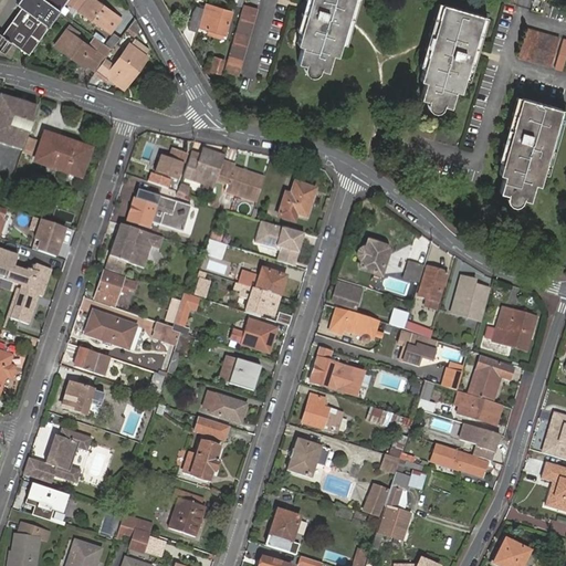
[(60,11),(67,0),(18,0),(17,2),(25,9),(4,37),(10,40),(10,39),(30,52),(60,11)]
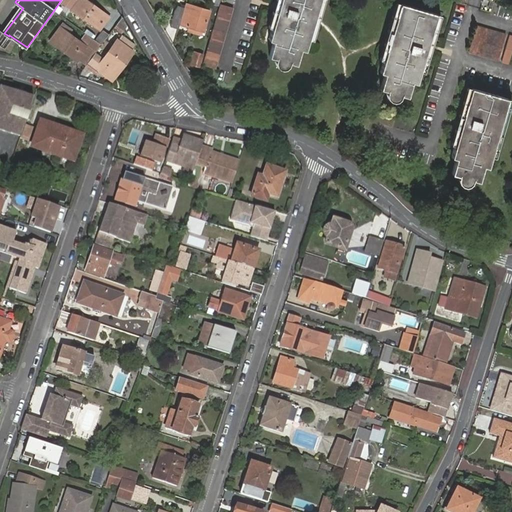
[(78,0),(71,10),(94,26),(96,24),(102,28),(109,17),(103,13),(104,11),(88,0),(78,0)]
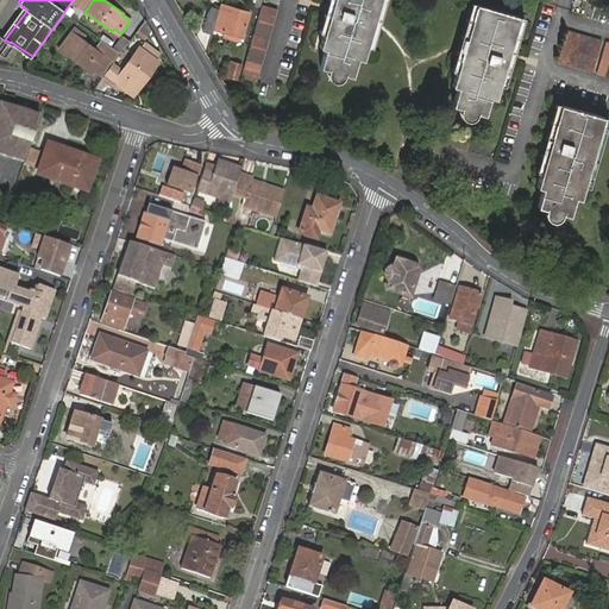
[(250,8),(223,0),(218,16),(215,26),(243,33),(250,8)]
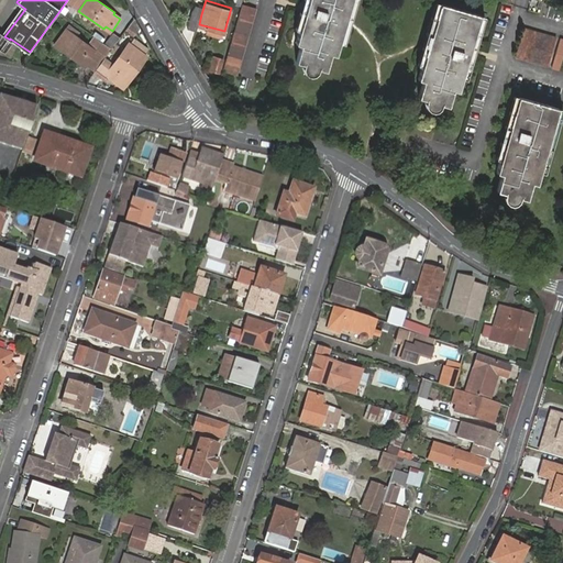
[(305,12),(299,30),(296,43),(301,44),(296,62),(302,63),(307,65),(306,68),(315,70),(316,67),(320,68),(327,70),(331,54),(335,55),(339,42),(350,0),(308,0),(317,3),(317,8),(307,4),(305,12)]
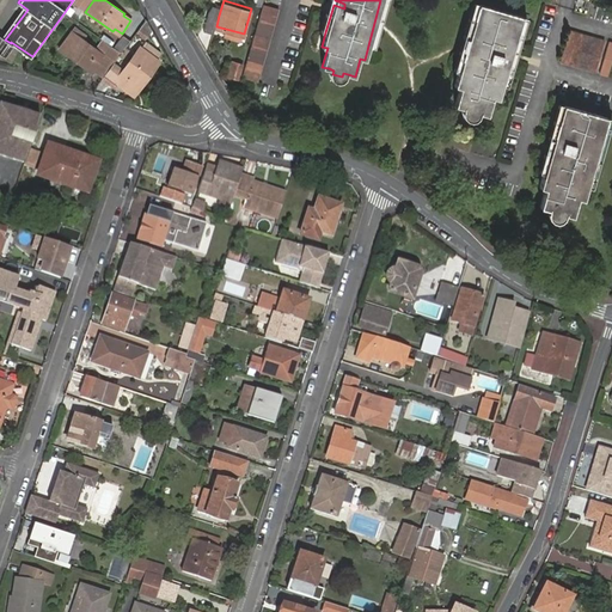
[(386,0),(380,0),(368,46),(374,47),(386,0)]
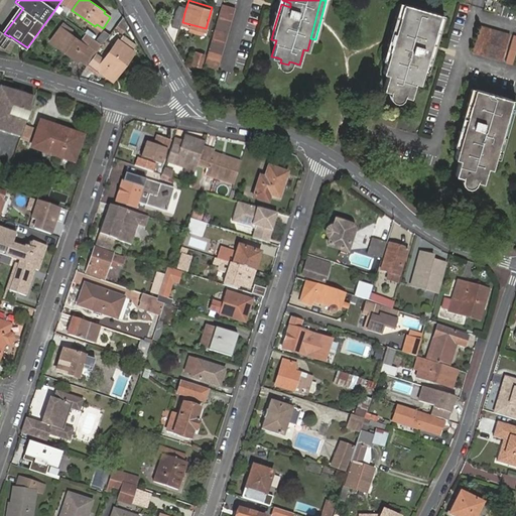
[(498,0),(487,0),(485,7),(496,11),(499,0),(498,0)]
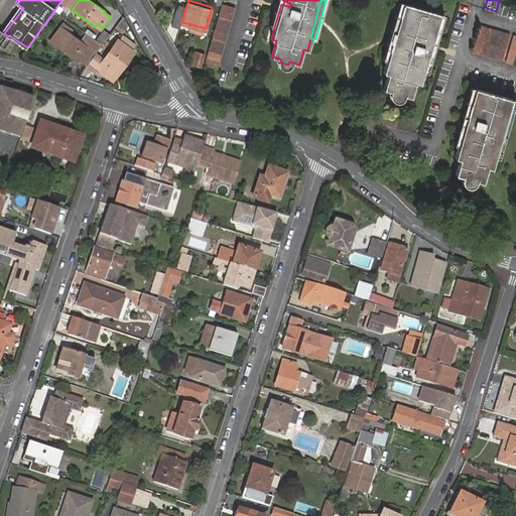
[(383,59),(387,60),(405,2),(401,1),(383,59)]
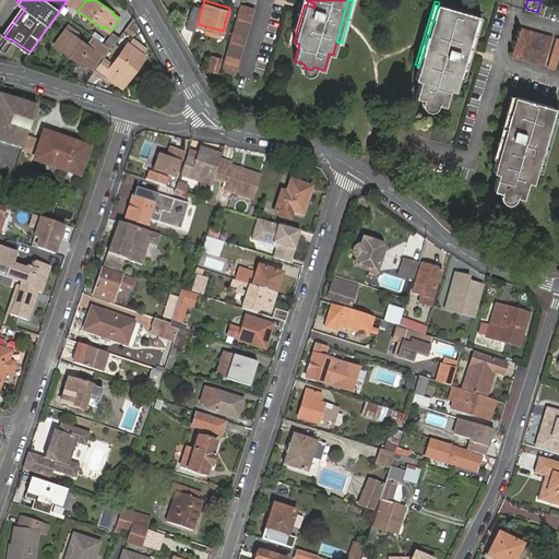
[(439,2),(419,66),(416,78),(421,80),(416,96),(421,97),(425,99),(425,102),(435,105),(436,102),(439,103),(445,105),(451,87),(456,90),(461,76),(465,59),(467,50),(460,48),(461,44),(468,47),(478,14),(439,2)]
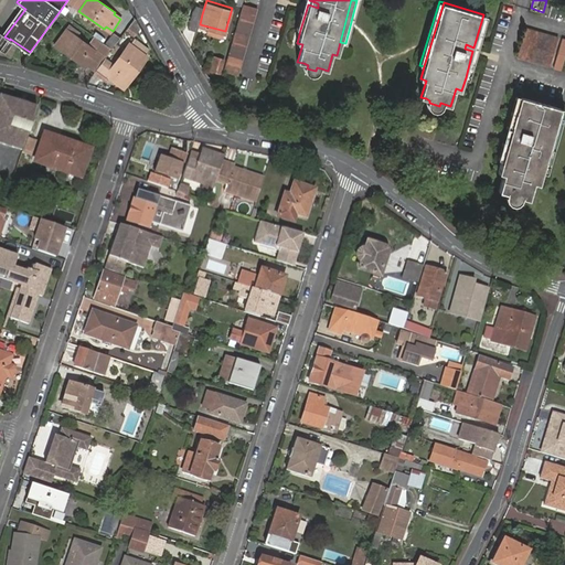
[(235,31),(223,72),(238,76),(257,8),(243,4),(235,31)]
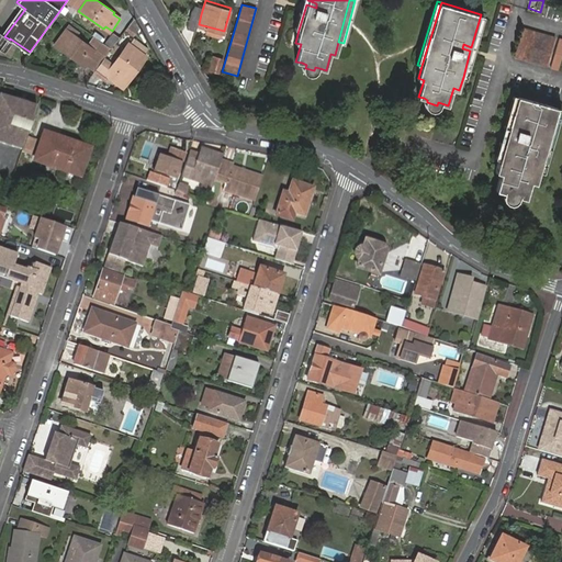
[(187,30),(197,32),(199,24),(201,14),(191,11),(187,30)]
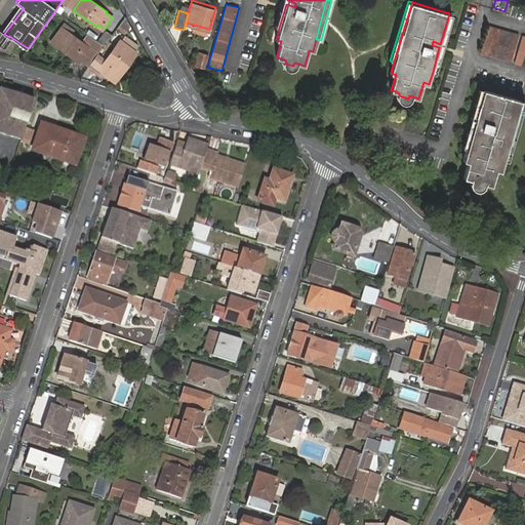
[(275,27),(279,28),(284,11),(280,10),(275,27)]
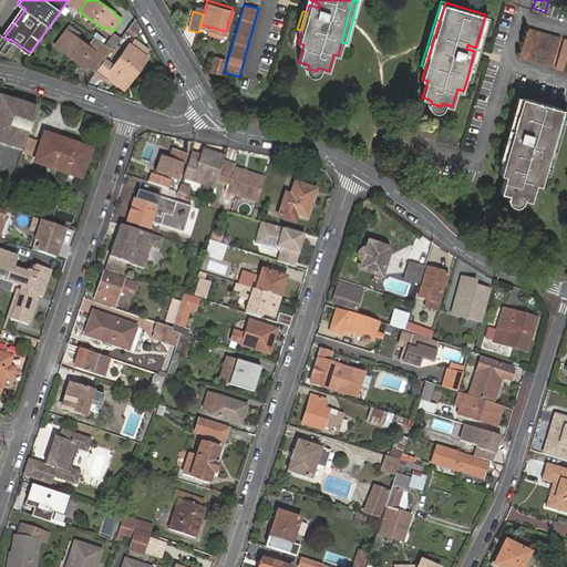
[(491,16),(485,14),(475,48),(481,49),(491,16)]
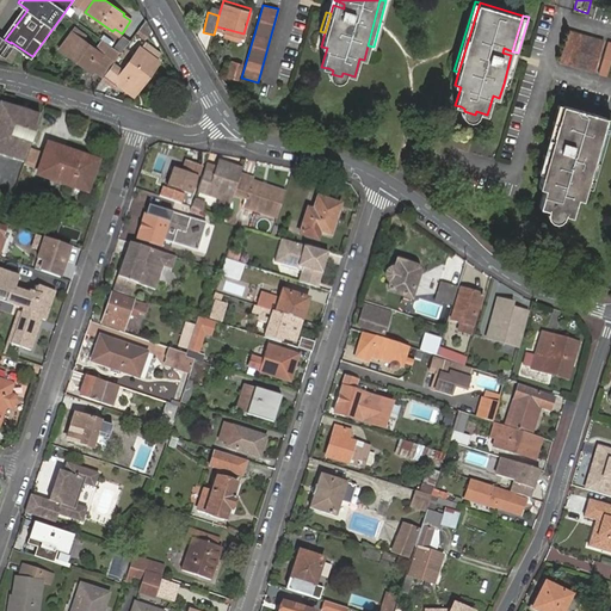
[(567,29),(557,61),(594,71),(604,39),(567,29)]
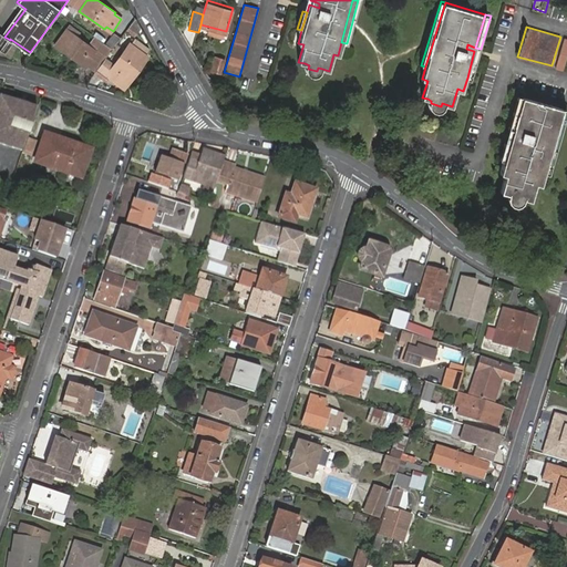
[(55,44),(85,66),(96,51),(65,29),(55,44)]
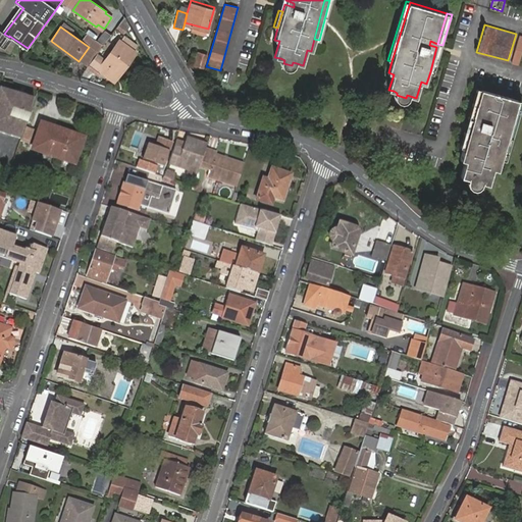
[(9,37),(4,34),(0,31),(0,43),(3,45),(5,47),(11,39),(9,37)]
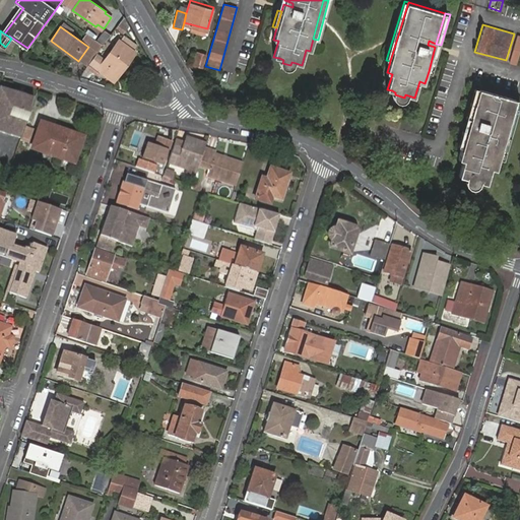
[(105,45),(109,35),(101,30),(96,41),(105,45)]
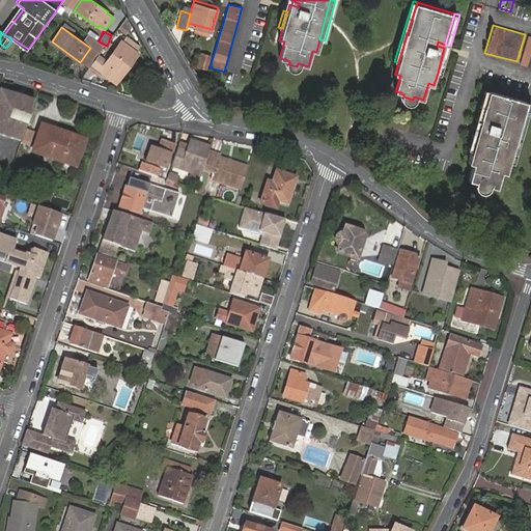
[(520,63),(523,63),(530,35),(527,34),(520,63)]
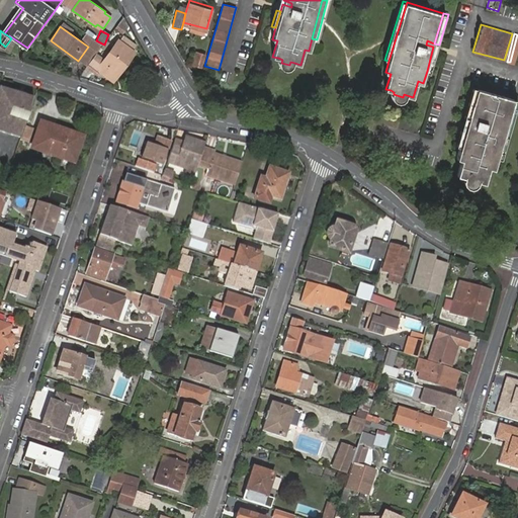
[(91,60),(88,65),(98,73),(100,70),(110,77),(114,71),(117,73),(134,51),(133,50),(127,47),(131,40),(123,35),(119,40),(118,39),(104,59),(96,53),(91,60)]
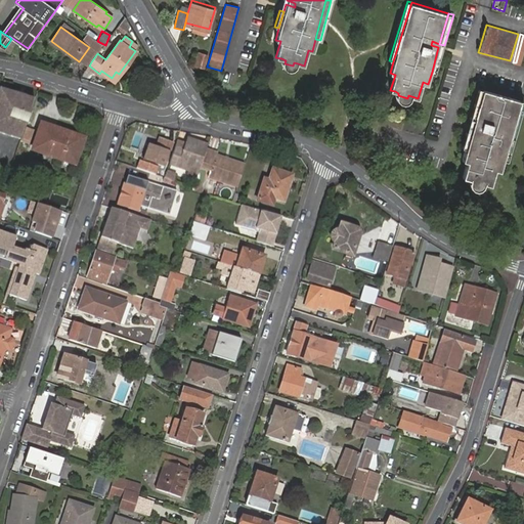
[(198,51),(193,64),(205,67),(208,54),(198,51)]
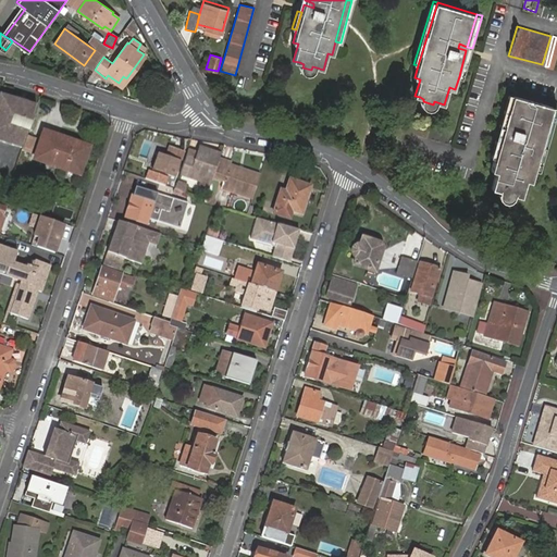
[(468,60),(463,59),(459,76),(463,77),(468,60)]
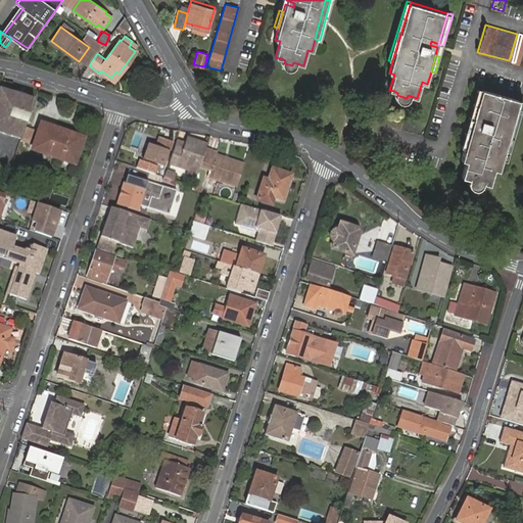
[(285,60),(281,58),(280,60),(281,65),(283,67),(284,68),(286,69),(288,69),(290,69),(292,69),(294,68),(295,67),(296,65),(297,63),(293,62),(292,65),(284,63),(285,60)]
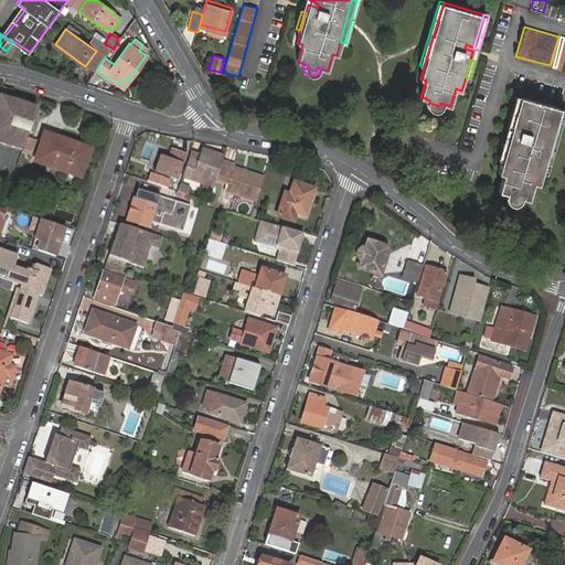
[(504,129),(509,130),(519,97),(513,95),(504,129)]
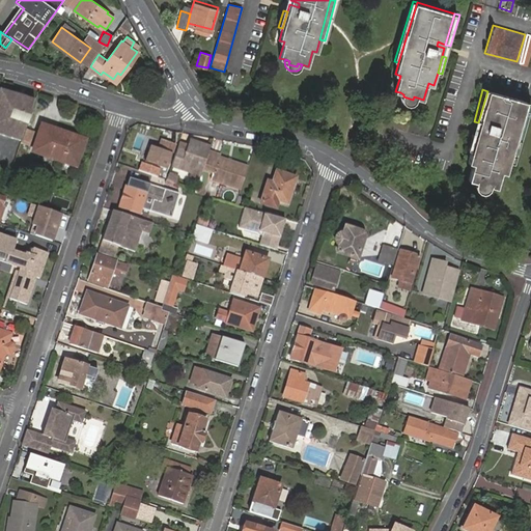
[(0,131),(23,139),(35,101),(3,90),(0,100),(0,131)]
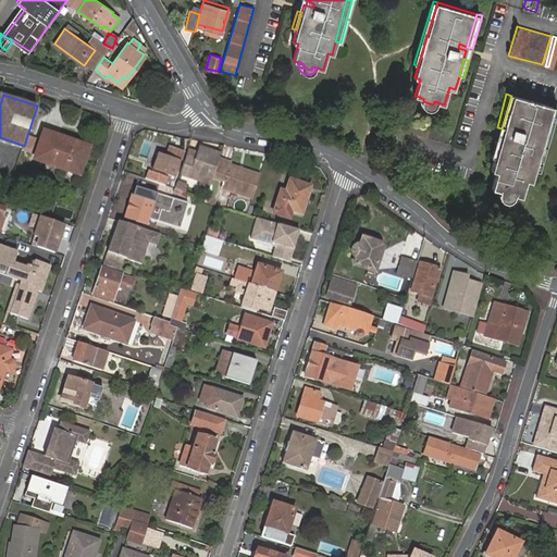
[(498,139),(494,158),(491,171),(495,172),(491,188),(495,190),(499,192),(498,195),(508,198),(509,194),(514,195),(519,197),(524,180),(530,182),(533,169),(551,107),(511,96),(502,128),(510,131),(509,136),(500,133),(498,139)]
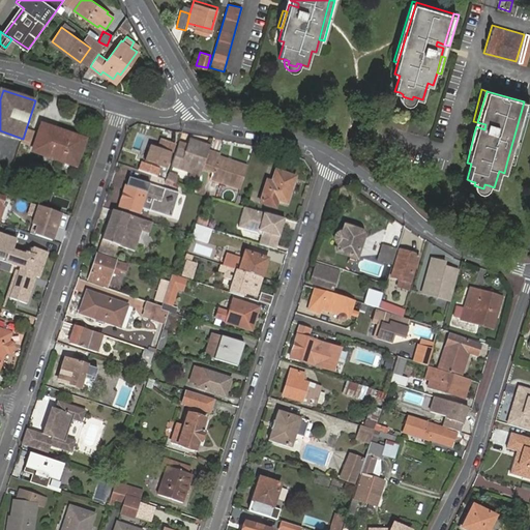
[(403,94),(400,92),(400,94),(400,95),(400,98),(404,101),(406,104),(409,104),(412,102),(414,101),(415,99),(416,97),(413,96),(412,99),(403,96),(403,94)]
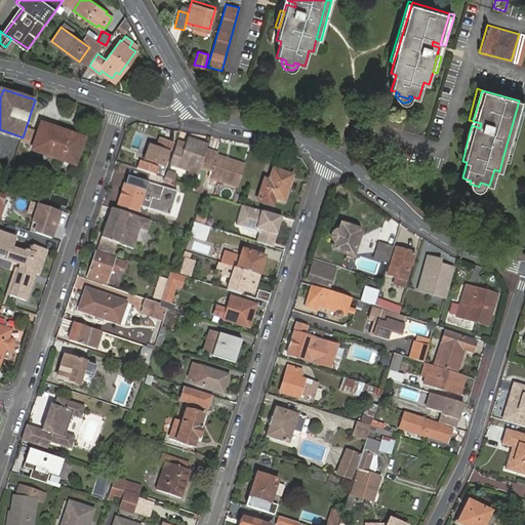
[(524,102),(519,101),(502,159),(508,159),(524,102)]
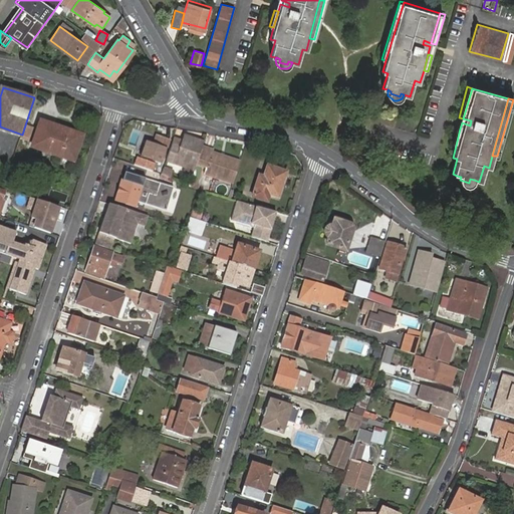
[(41,122),(33,148),(74,160),(82,136),(41,122)]
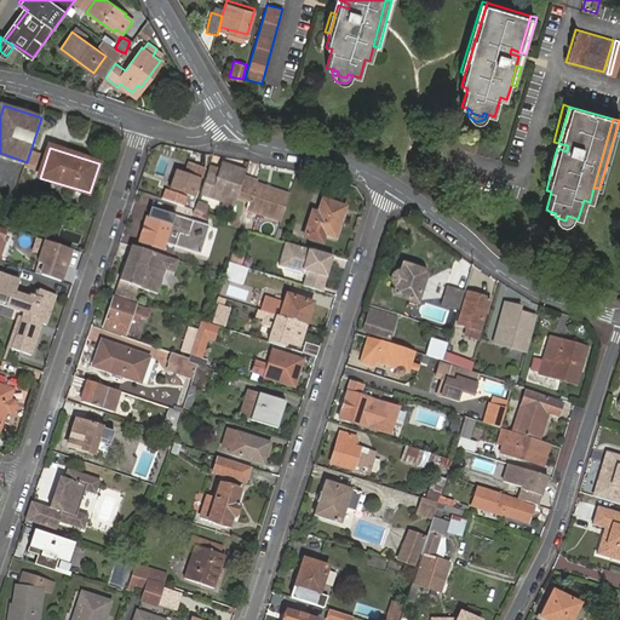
[(544,174),(550,176),(555,155),(549,154),(544,174)]
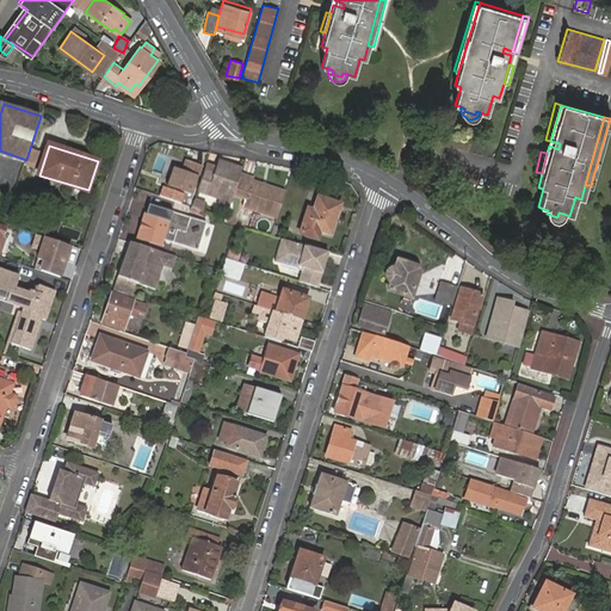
[(207,165),(197,192),(220,201),(217,208),(229,211),(235,193),(241,173),(242,168),(217,160),(215,167),(207,165)]
